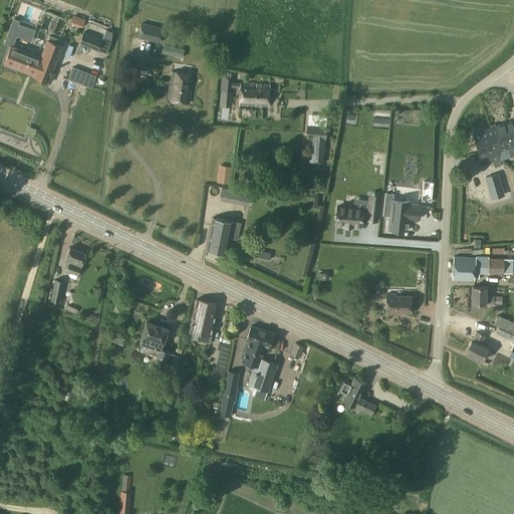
[(73,16),(71,22),(83,27),(85,20),(73,16)]
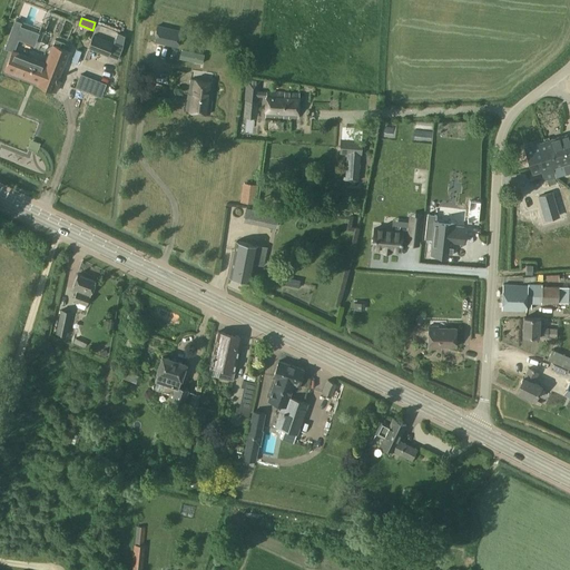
[(180,30),(157,26),(155,42),(178,48),(180,30)]
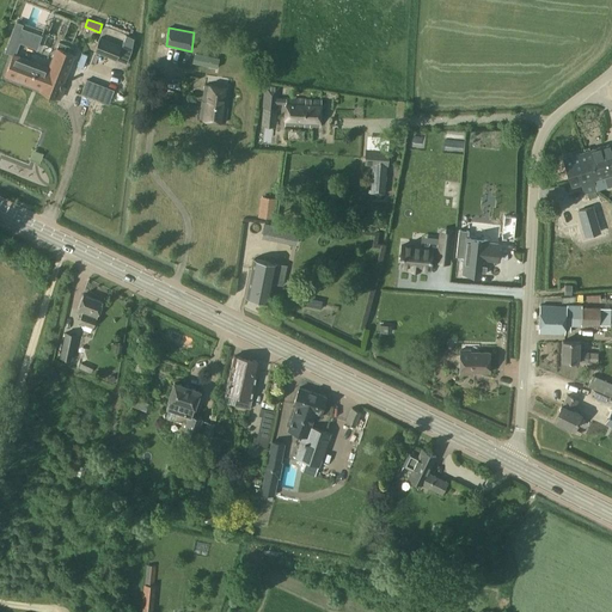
[(99,38),(95,53),(117,61),(127,65),(132,51),(134,38),(126,36),(122,47),(99,38)]
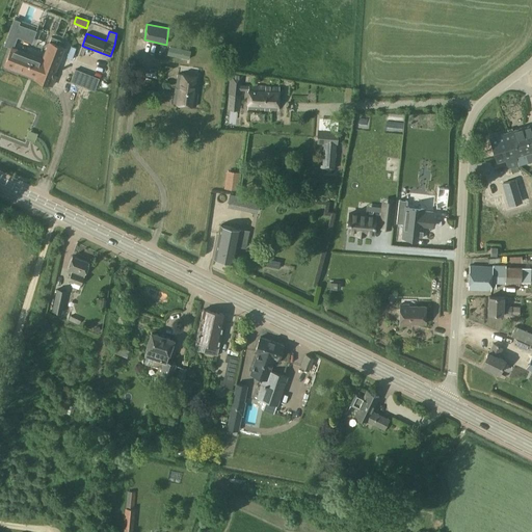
[(53,76),(64,48),(49,42),(43,59),(12,48),(5,65),(36,78),(35,79),(52,85),(55,76),(53,76)]
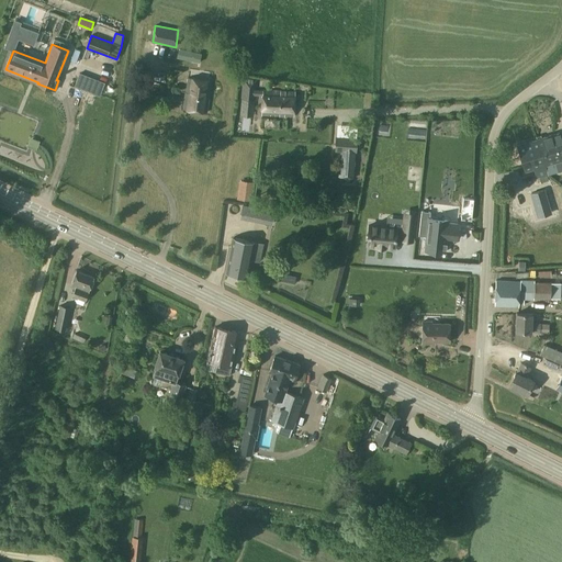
[(104,82),(91,77),(87,91),(100,96),(104,82)]
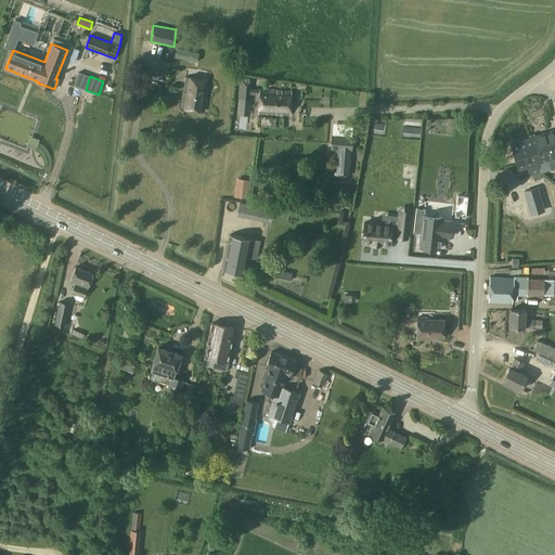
[(181,108),(205,112),(209,80),(185,77),(181,108)]
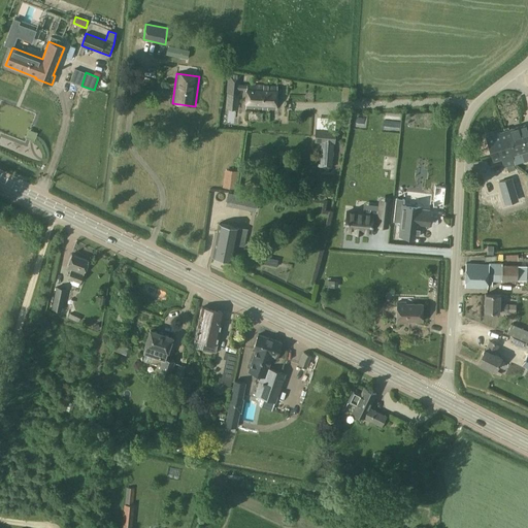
[(229,74),(227,93),(239,94),(240,90),(246,90),(245,108),(276,109),(276,86),(246,86),(240,86),(241,75),(229,74)]
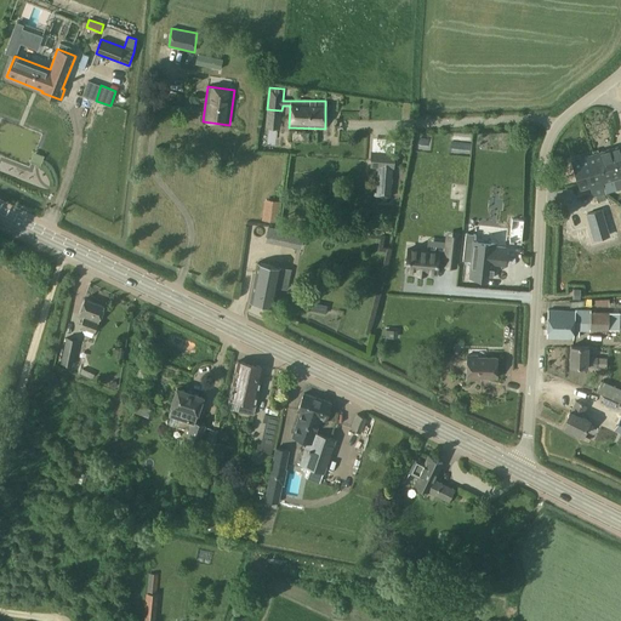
[(182,96),(167,92),(165,104),(180,107),(182,96)]
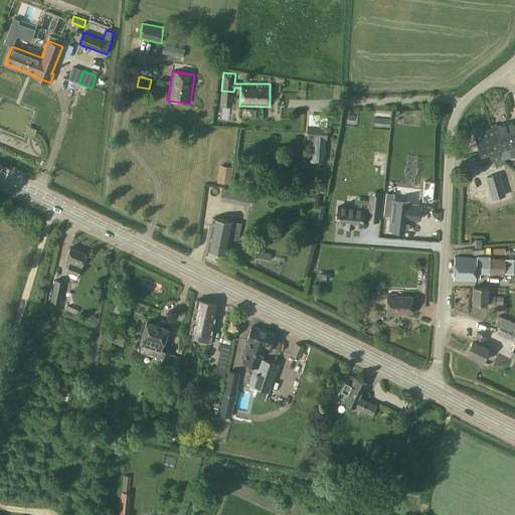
[(474,133),(481,157),(489,154),(492,164),(503,160),(500,151),(509,148),(511,157),(514,156),(514,124),(514,121),(474,133)]
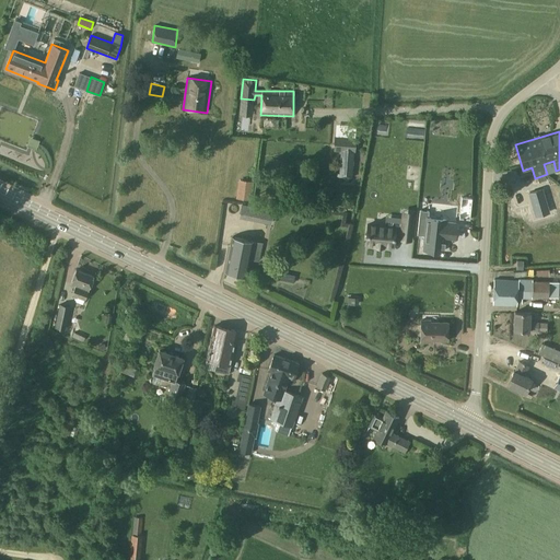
[(39,141),(30,137),(26,147),(36,150),(39,141)]
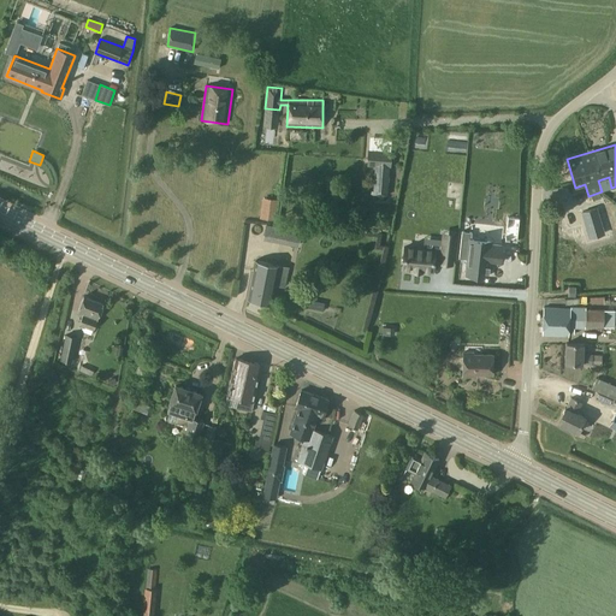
[(369,152),(368,165),(377,166),(375,184),(389,185),(390,167),(391,167),(391,153),(369,152)]
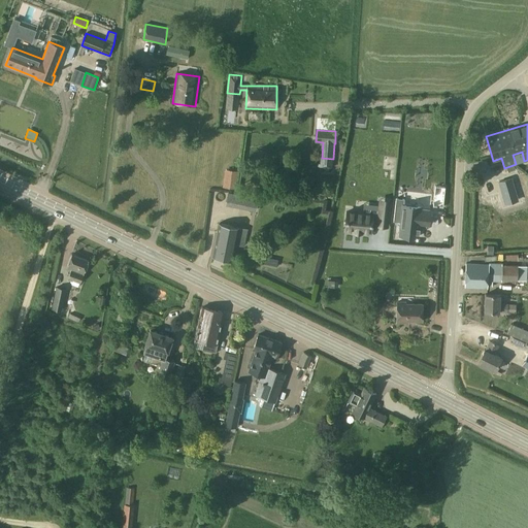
[(224,187),(237,189),(240,164),(227,163),(224,187)]
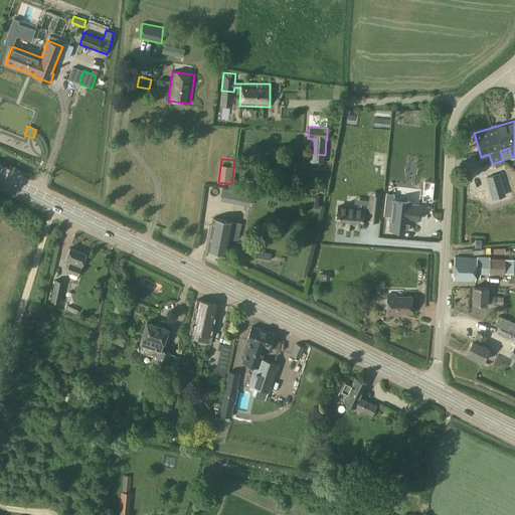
[(486,177),(490,192),(503,188),(499,173),(486,177)]
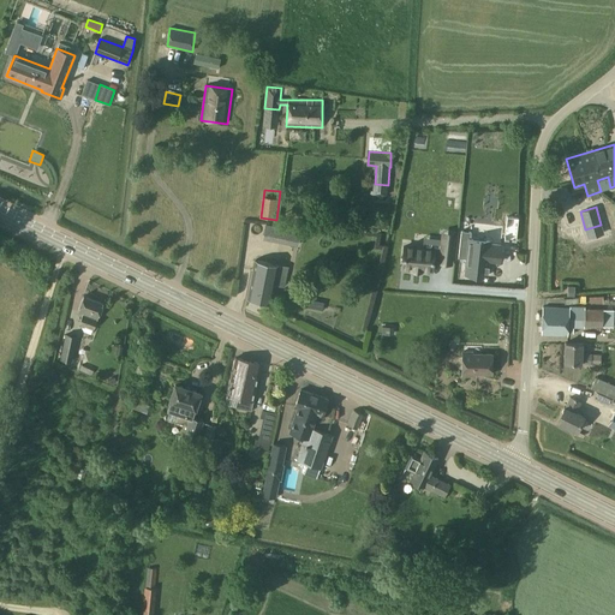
[(520,220),(507,219),(505,240),(517,243),(520,220)]
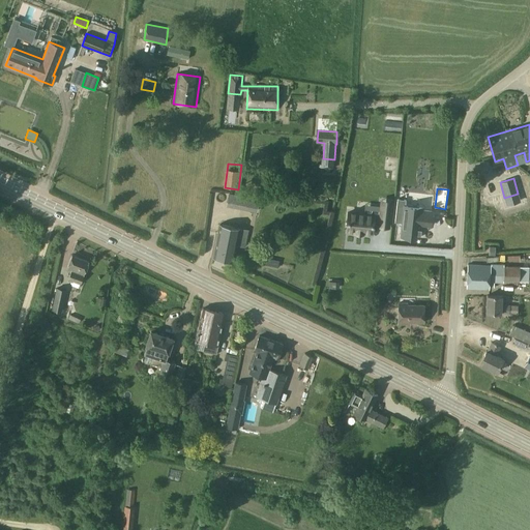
[(232,192),(228,205),(260,213),(263,199),(232,192)]
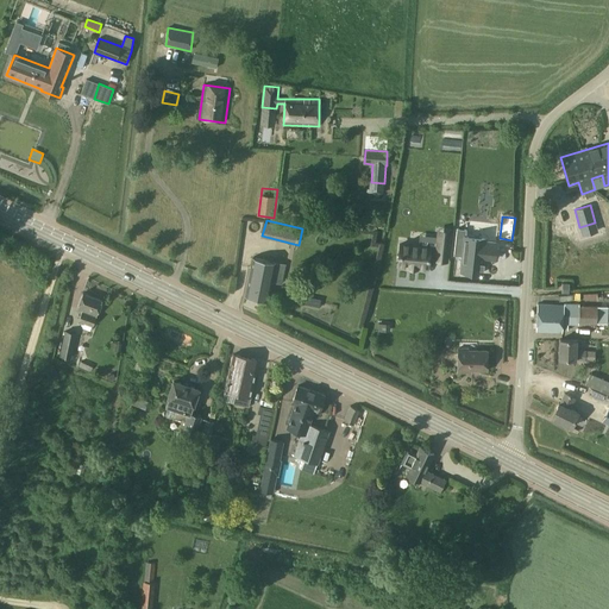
[(453,256),(462,257),(460,271),(482,274),(483,259),(494,261),(496,243),(485,242),(485,239),(465,237),(466,230),(457,228),(453,256)]
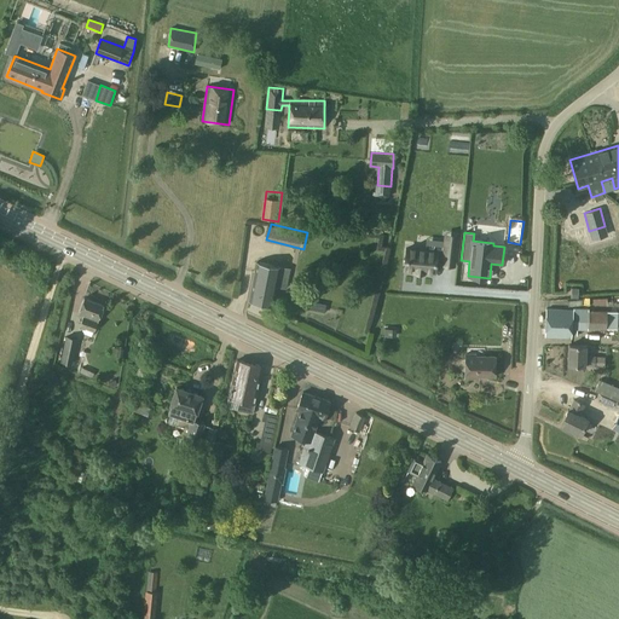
[(406,248),(404,268),(416,270),(415,272),(423,273),(423,271),(434,272),(435,264),(443,264),(443,265),(453,266),(455,250),(445,249),(444,253),(437,252),(406,248)]
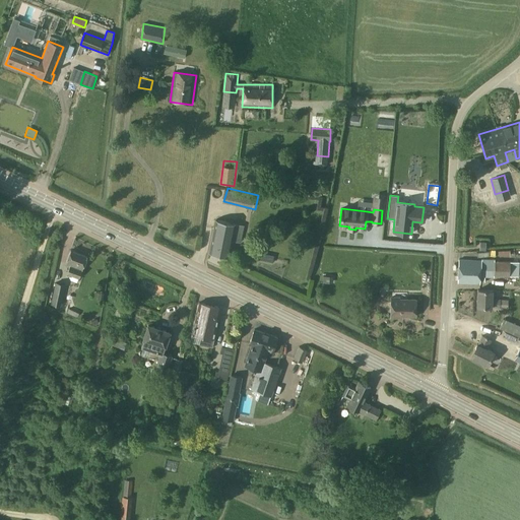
[(209,253),(229,258),(230,256),(234,257),(235,251),(231,250),(232,240),(240,242),(243,225),(216,220),(209,253)]
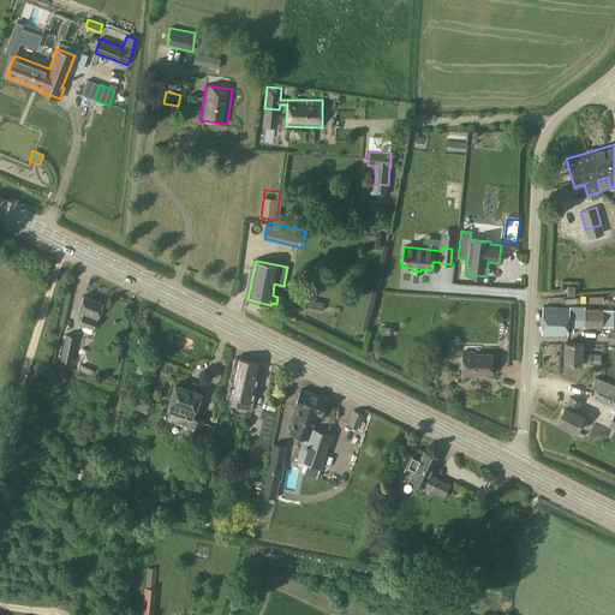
[(78,312),(83,315),(79,323),(94,329),(103,304),(84,297),(78,312)]
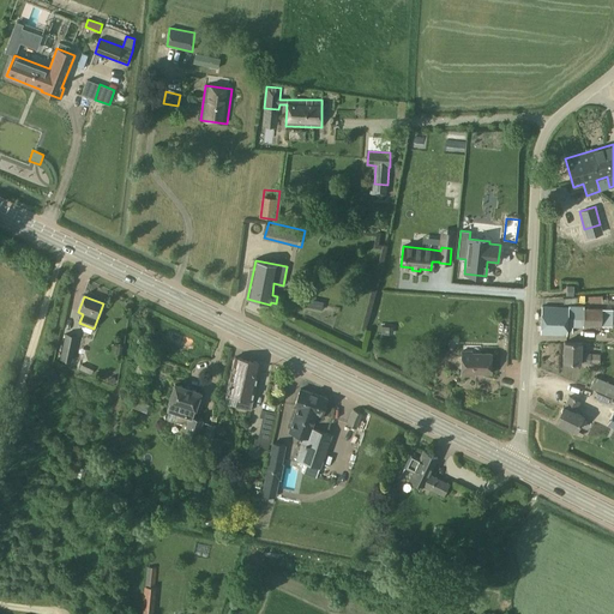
[(311,298),(308,307),(324,309),(325,301),(311,298)]
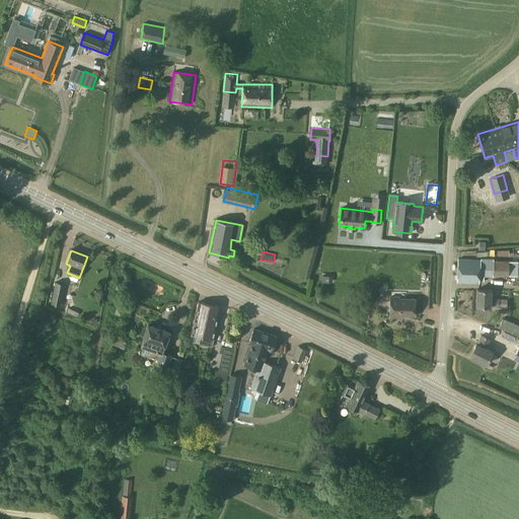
[(456,282),(479,283),(480,269),(480,260),(458,258),(456,282)]
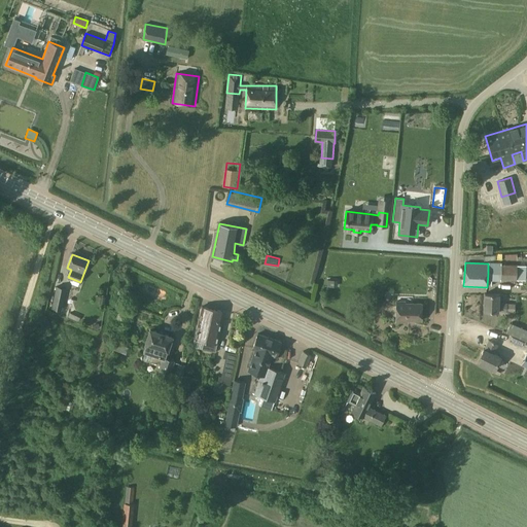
[(488,273),(500,273),(501,265),(501,262),(488,262),(488,264),(488,273)]
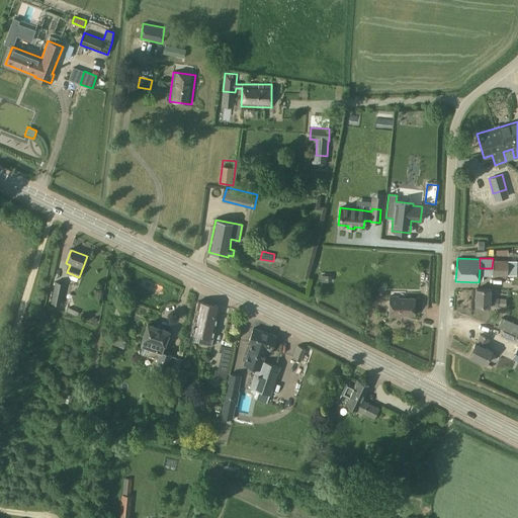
[(508,276),(508,261),(508,260),(493,260),(492,268),(492,275),(508,276)]
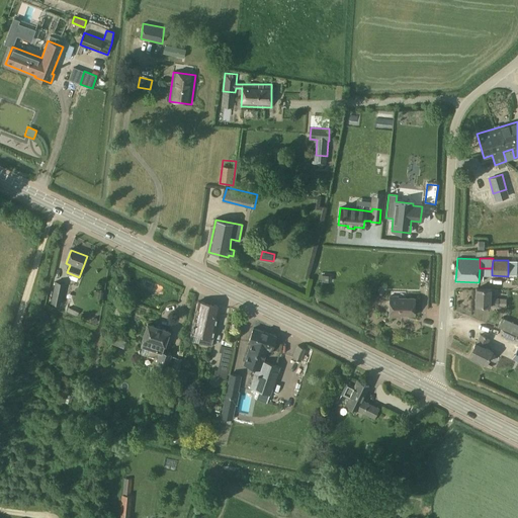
[(60,304),(65,281),(57,280),(53,303),(60,304)]
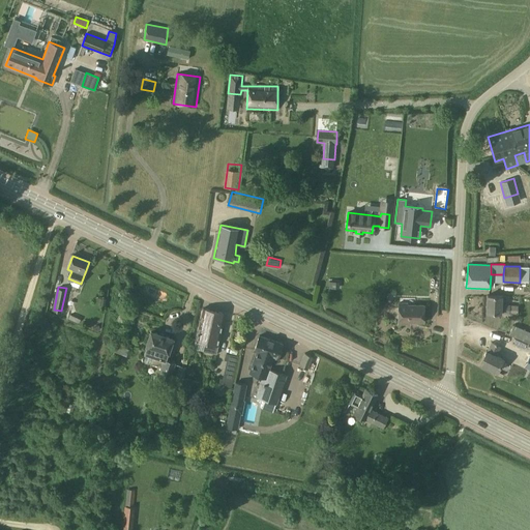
[(487,313),(501,314),(501,313),(509,314),(509,305),(501,305),(502,296),(488,295),(487,313)]
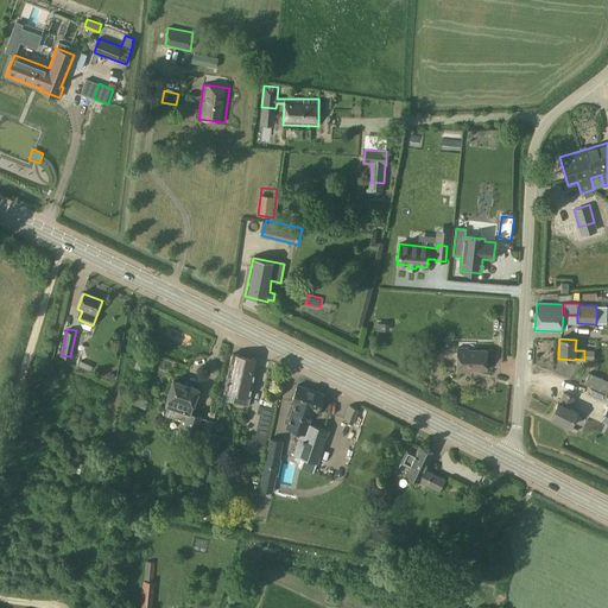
[(457,350),(457,372),(470,372),(470,369),(486,369),(486,350),(457,350)]
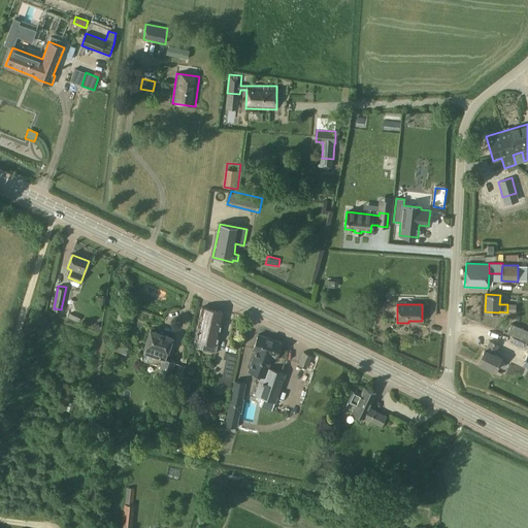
[(198,323),(221,328),(225,312),(202,307),(198,323)]
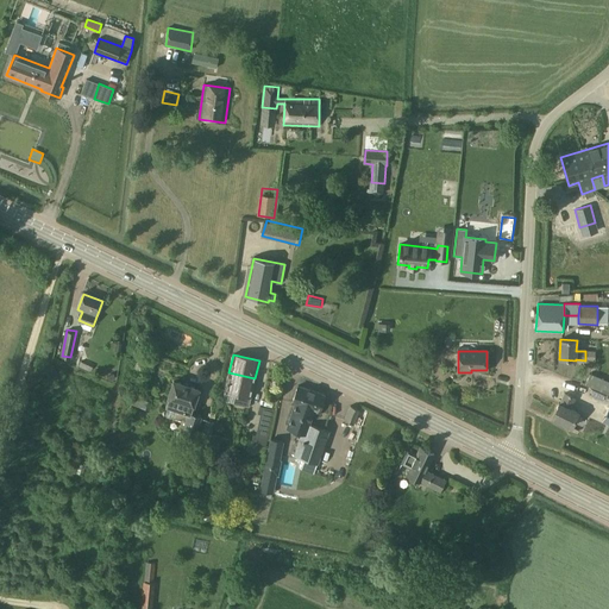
[(255,378),(228,372),(225,391),(236,394),(233,403),(249,407),(255,378)]
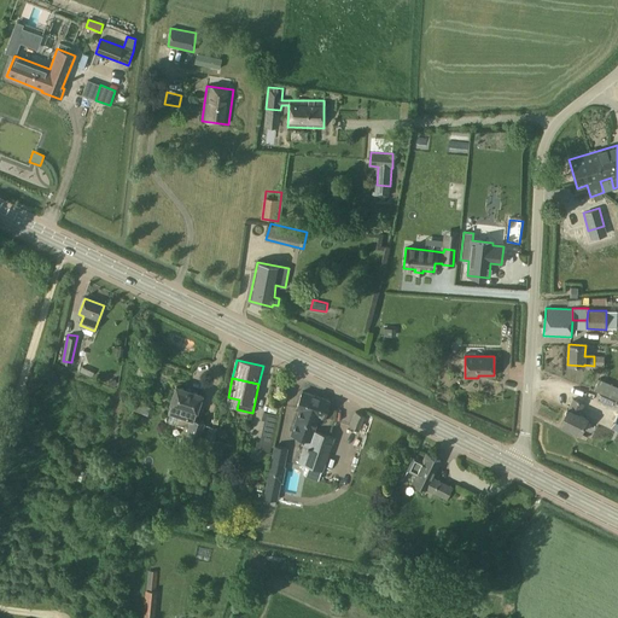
[(592,392),(617,401),(617,386),(595,380),(592,392)]
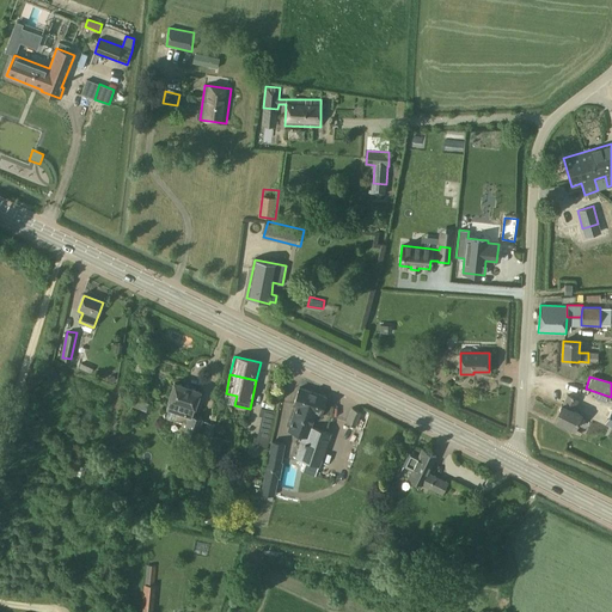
[(175,384),(166,408),(164,416),(187,424),(183,436),(194,441),(195,441),(202,420),(191,416),(200,392),(175,384)]
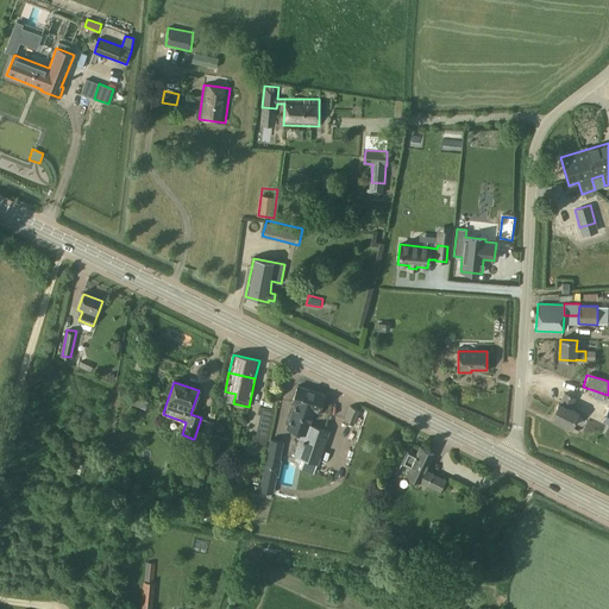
[(319,412),(325,395),(297,385),(292,403),(295,405),(288,428),(301,433),(294,456),(318,463),(328,432),(309,425),(314,410),(319,412)]
